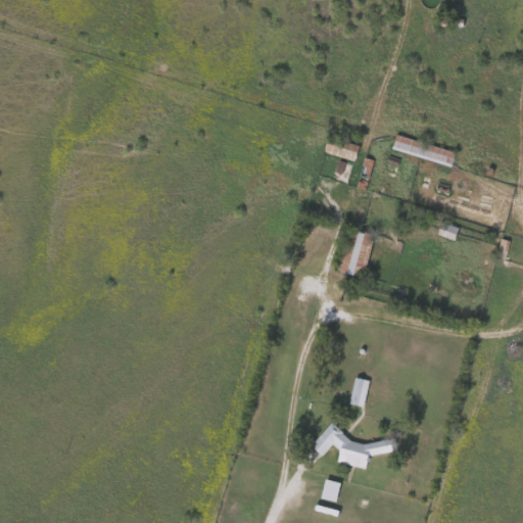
[(326,148),(331,134),(360,146),(353,160),(326,148)]
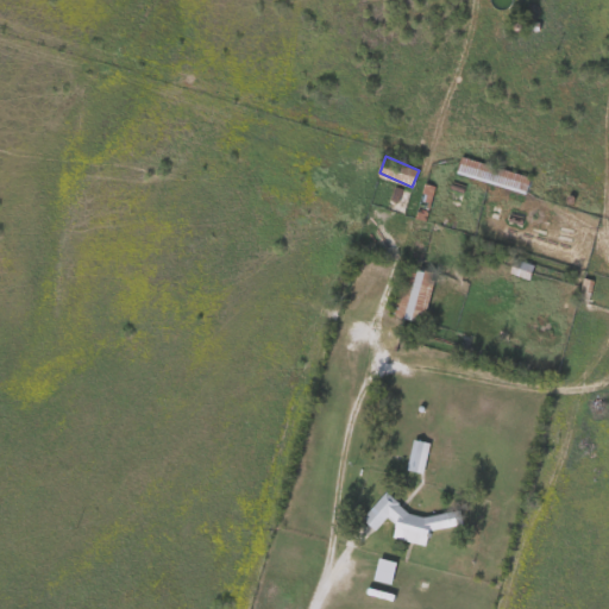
[(519,261),(534,268),(529,278),(514,271),(519,261)]
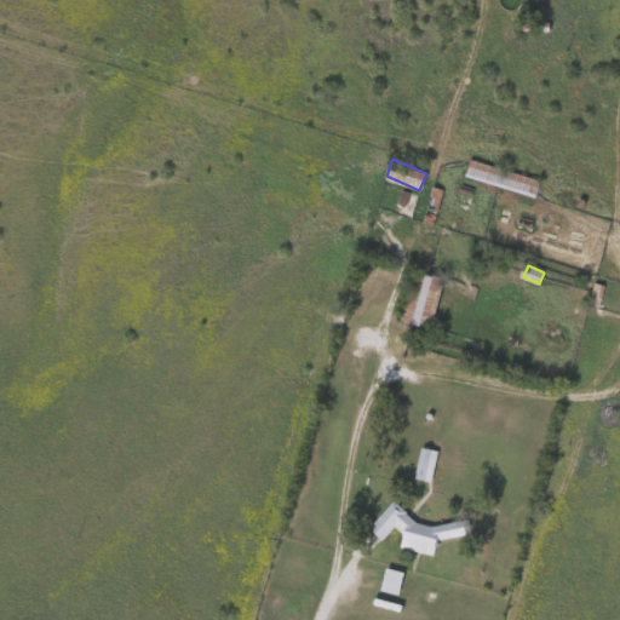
[(397,319),(412,269),(445,279),(430,328),(397,319)]
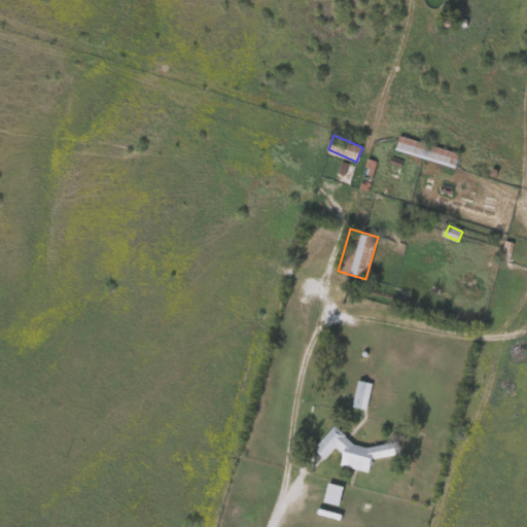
[(500,257),(505,239),(514,242),(508,260),(500,257)]
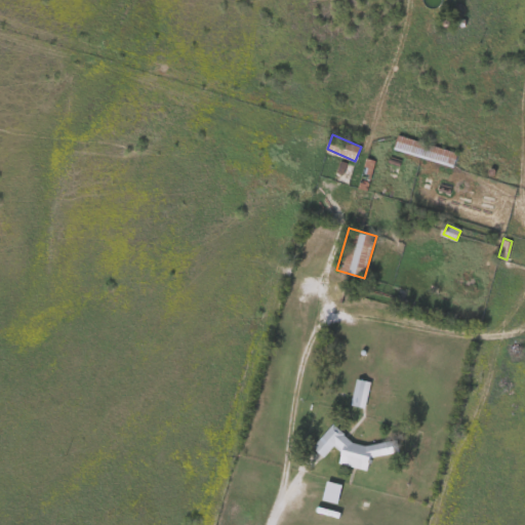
[(352,404),(358,377),(372,381),(366,407),(352,404)]
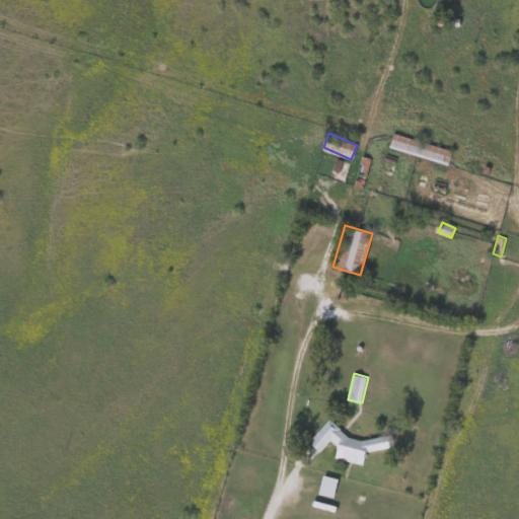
[(362,462),(329,454),(335,441),(325,437),(316,446),(304,435),(325,413),(342,430),(359,435),(389,428),(392,442),(366,448),(362,462)]
